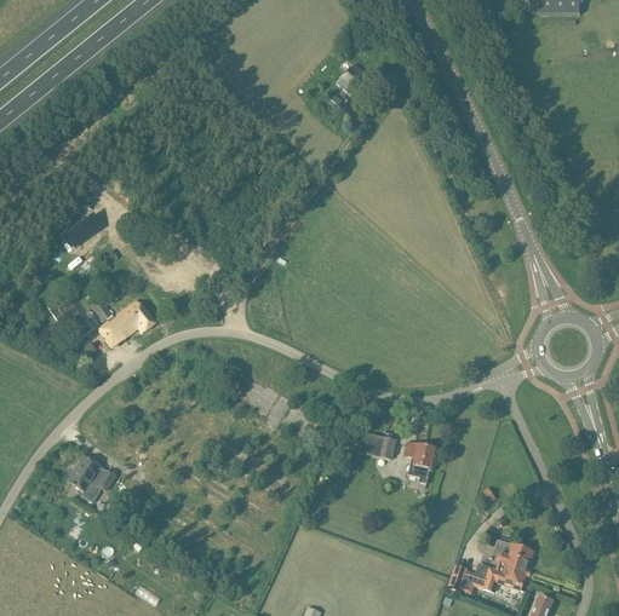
[(532,0),(533,13),(582,13),(580,0),(532,0)]
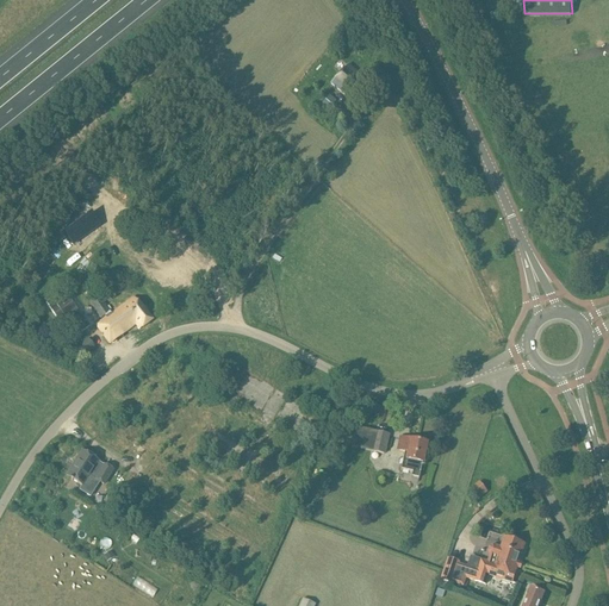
[(372,80),(350,61),(334,81),(354,99),(372,80)]
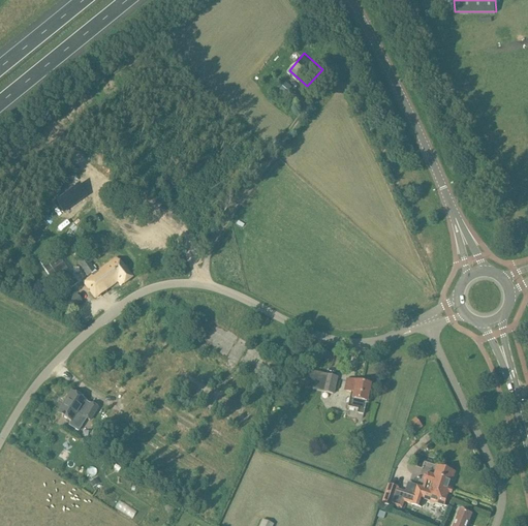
[(80,182),(56,199),(61,207),(68,202),(71,207),(89,194),(80,182)]
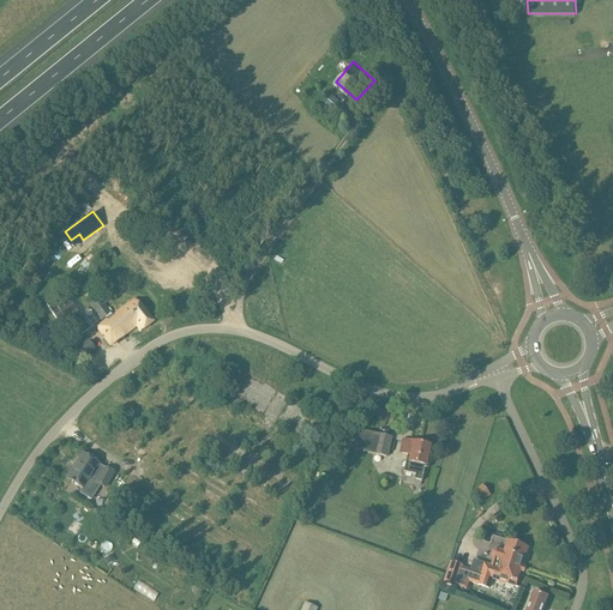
[(53,296),(47,301),(72,336),(89,324),(68,294),(56,302),(53,296)]
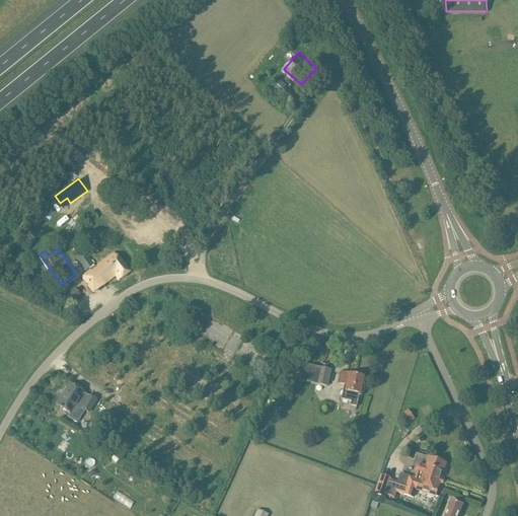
[(88,249),(76,259),(84,270),(90,266),(91,267),(90,268),(91,269),(83,275),(94,290),(117,274),(120,278),(130,271),(115,251),(96,265),(95,264),(94,263),(96,261),(88,249)]
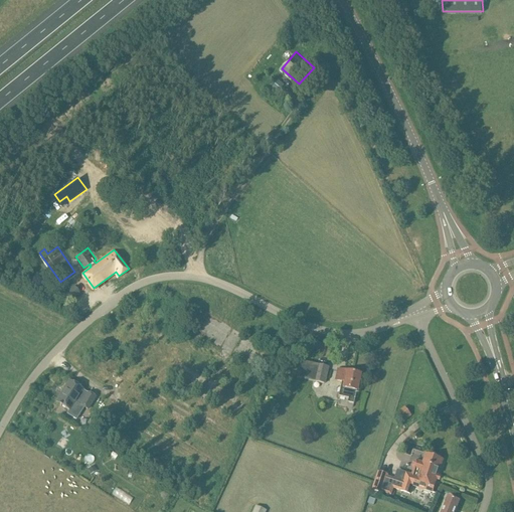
[(65,280),(60,284),(65,292),(70,288),(65,280)]
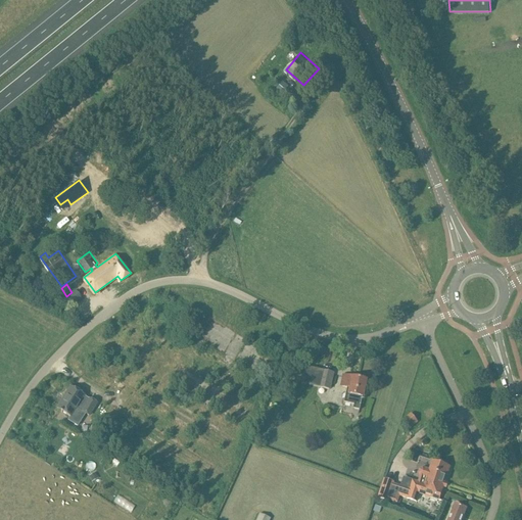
[(334,370),(323,368),(320,384),(331,387),(334,370)]
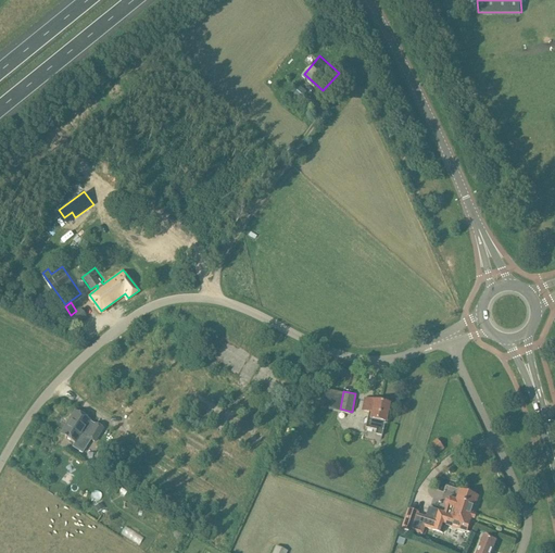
[(376,399),(366,397),(364,409),(369,410),(366,426),(377,428),(378,426),(385,428),(390,402),(376,399)]
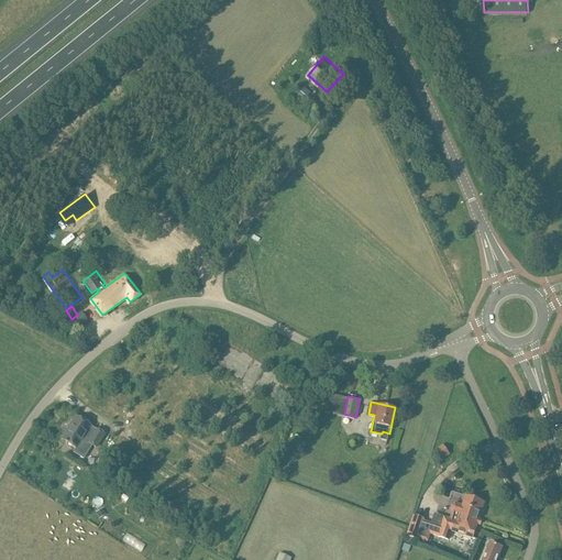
[(68,429),(63,438),(66,440),(68,441),(76,447),(74,450),(85,457),(94,443),(97,446),(105,432),(97,427),(97,428),(91,425),(92,424),(77,415),(70,425),(72,426),(69,429),(68,429)]
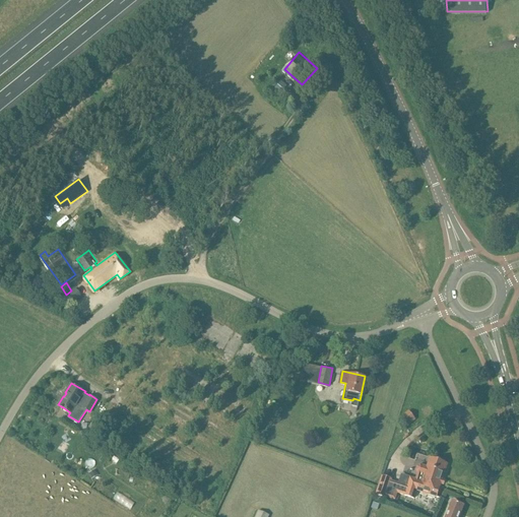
[(416,416),(409,407),(402,414),(409,423),(416,416)]
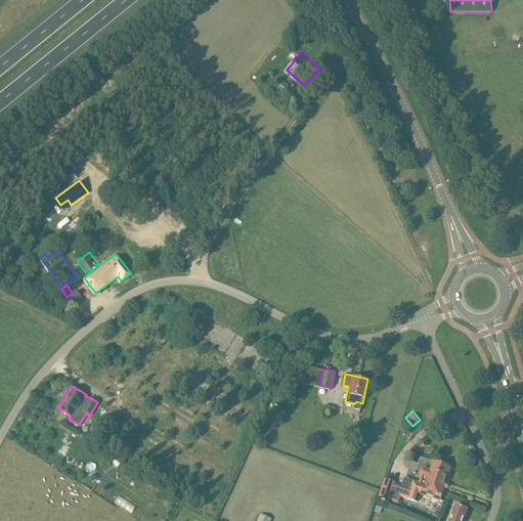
[(386,477),(380,496),(390,500),(390,498),(399,502),(402,494),(409,496),(419,500),(422,491),(441,498),(444,489),(451,466),(444,463),(435,460),(432,469),(426,467),(423,468),(422,471),(423,474),(425,475),(422,482),(405,476),(402,484),(396,482),(397,480),(386,477)]
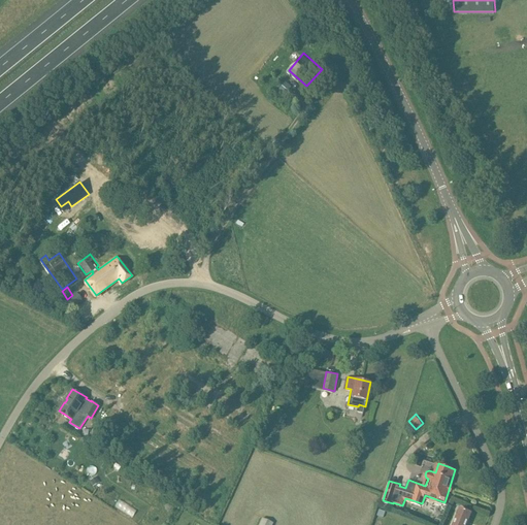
[(465,524),(471,512),(461,506),(454,524),(465,524)]
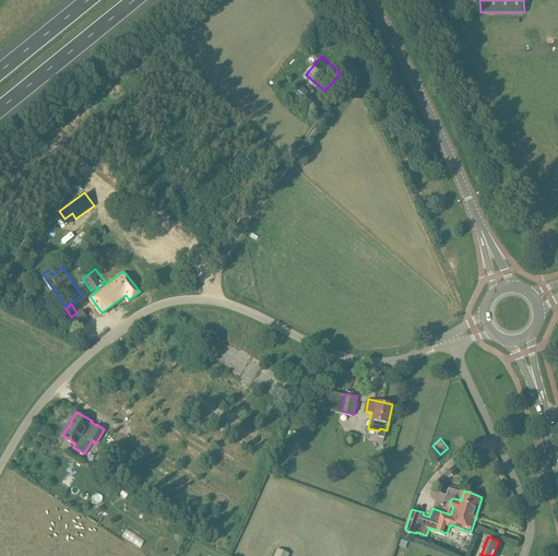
[(287,555),(289,552),(277,546),(273,555),(287,555)]
